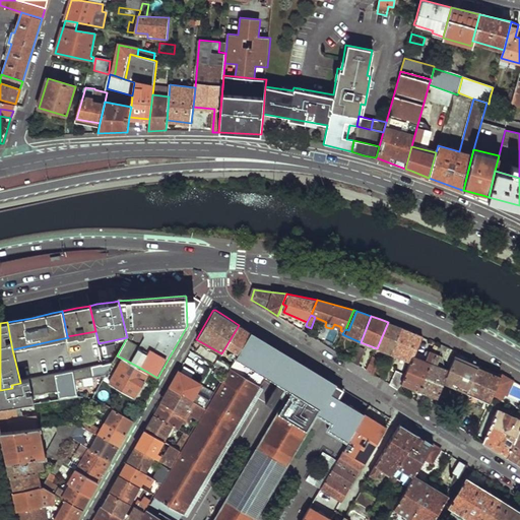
[(388,322),(377,348),(391,355),(403,328),(388,322)]
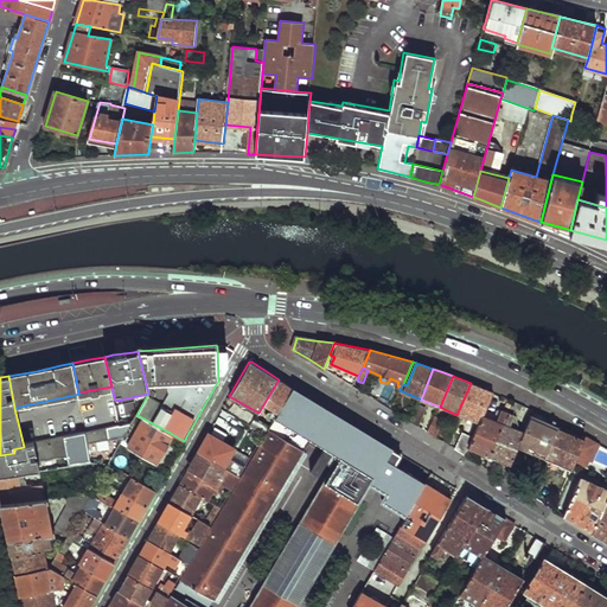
[(279,379),(259,413),(273,421),(292,388),(285,383),(279,379)]
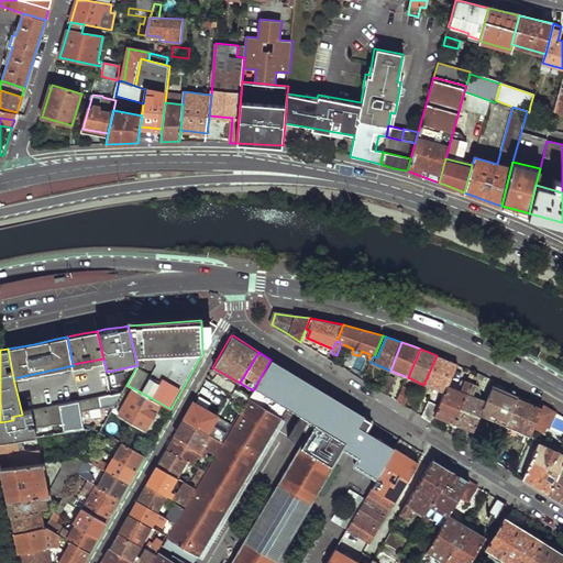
[(437,355),(423,385),(445,394),(449,386),(457,364),(445,360),(437,355)]
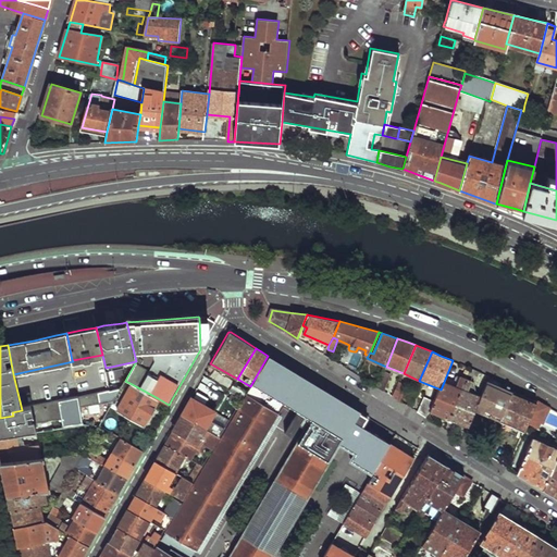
[(313,383),(272,358),(258,382),(257,381),(161,540),(189,556),(192,556),(249,461),(254,465),(265,445),(260,443),(277,413),(276,412),(285,397),(288,399),(283,408),(294,415),(308,423),(306,429),(274,480),(307,499),(342,443),(357,452),(368,459),(380,438),(361,428),(368,417),(360,412),(359,413),(326,394),(327,392),(313,383)]
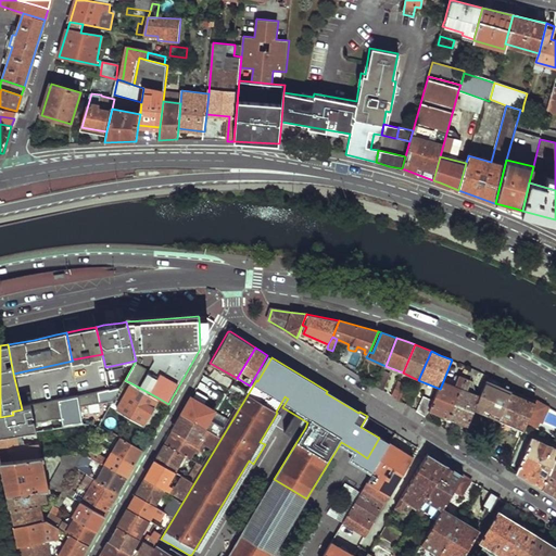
[(383,370),(377,387),(384,392),(392,375),(383,370)]
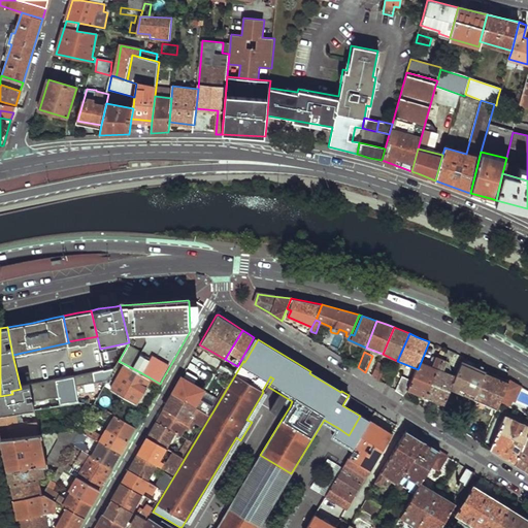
[(413,383),(409,390),(426,397),(442,360),(437,358),(434,367),(421,362),(418,369),(413,383)]
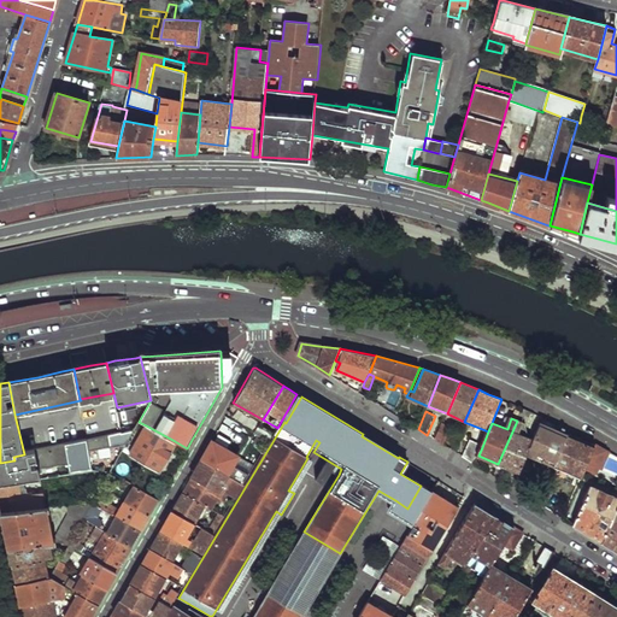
[(517,421),(498,464),(519,472),(523,464),(527,454),(534,440),(519,434),(524,423),(517,421)]
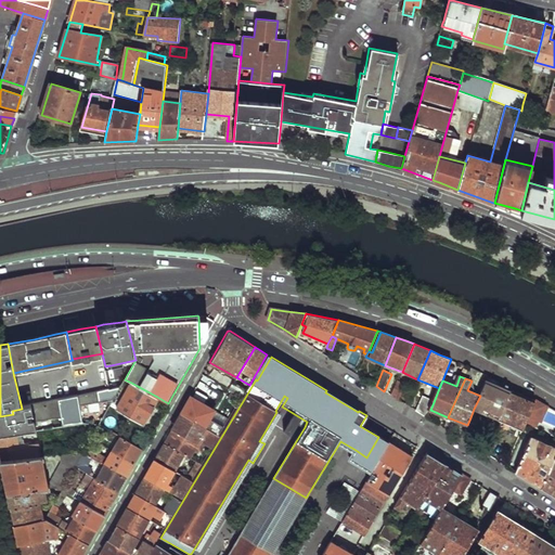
[(480,396),(474,409),(499,420),(512,391),(507,389),(508,385),(505,384),(504,388),(487,379),(480,396)]
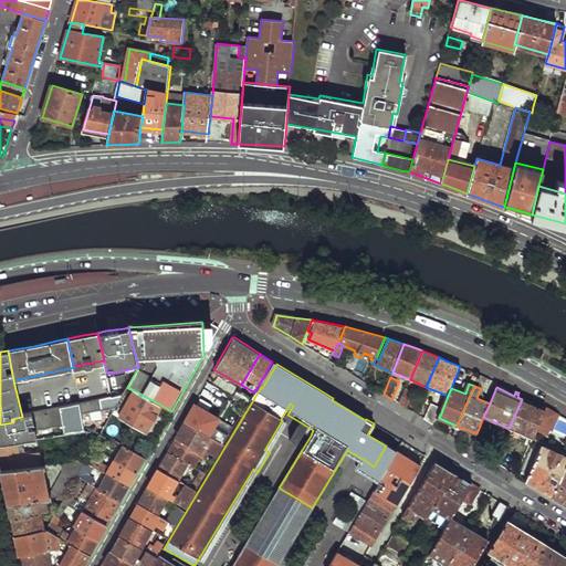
[(407,388),(399,404),(408,409),(415,391),(407,388)]
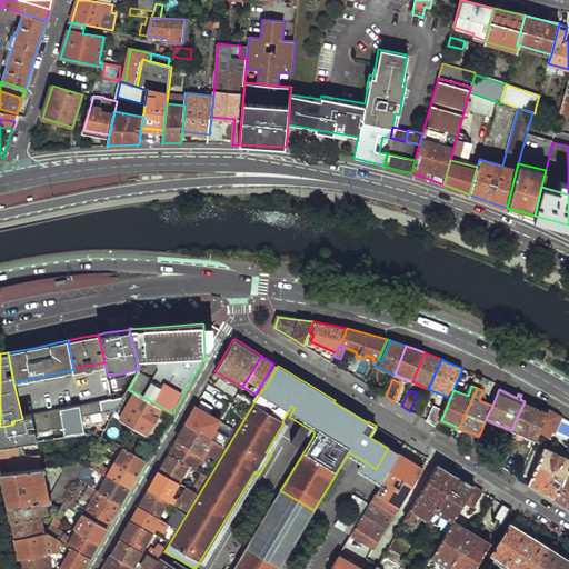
[(135,392),(118,420),(127,426),(145,436),(161,407),(135,392)]
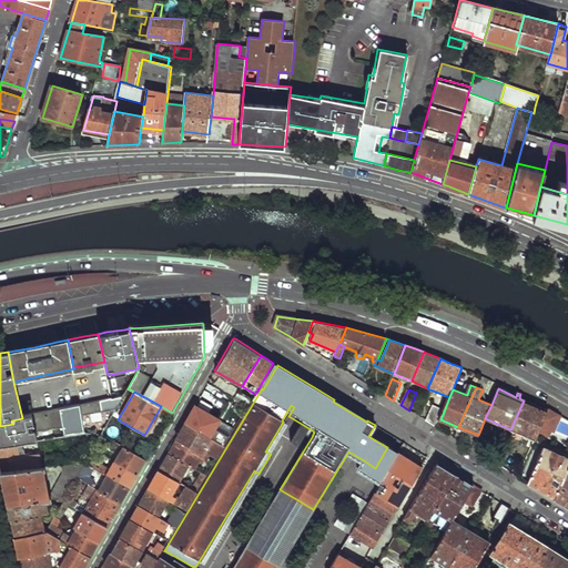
[(237,393),(234,398),(247,406),(251,401),(237,393)]
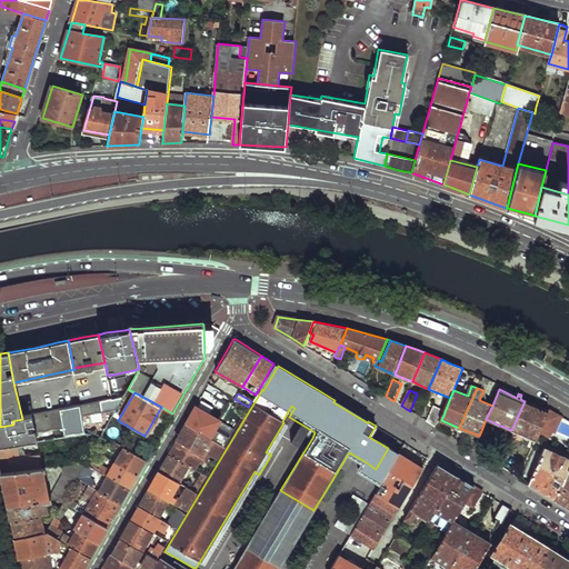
[(368,421),(335,400),(333,402),(367,422),(368,421)]
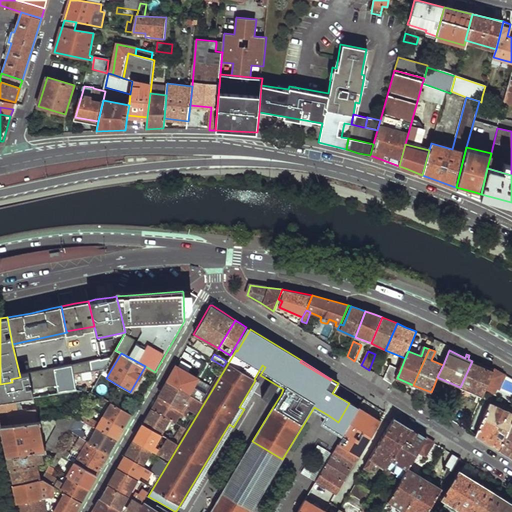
[(472,361),(460,387),(469,391),(475,393),(483,397),(485,390),(494,370),(472,361)]
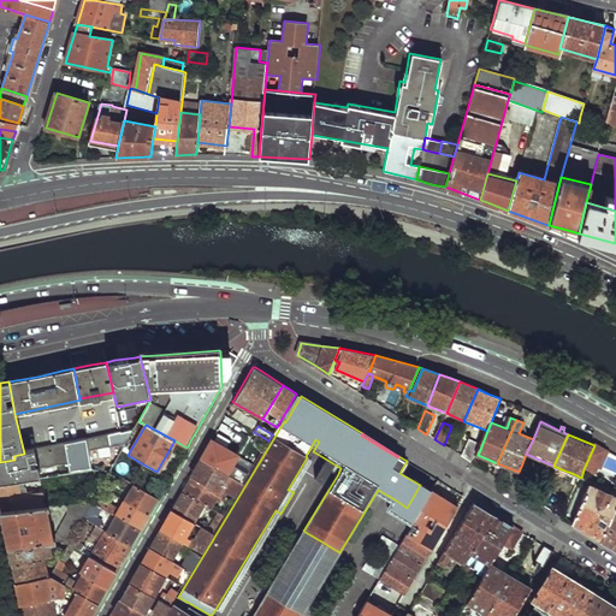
[(212,439),(201,458),(227,474),(232,465),(238,455),(212,439)]
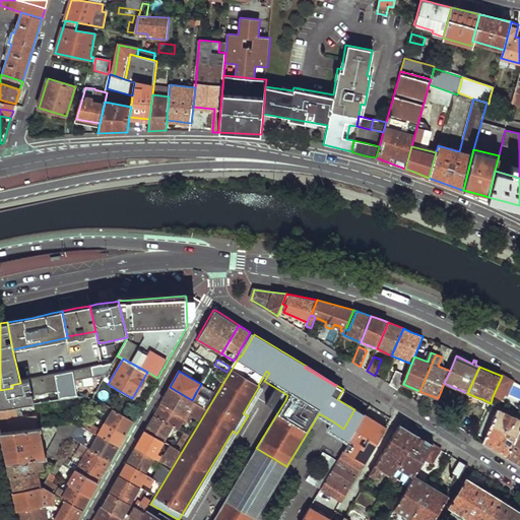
[(258,385),(259,386),(261,387),(264,381),(269,373),(266,371),(258,385)]
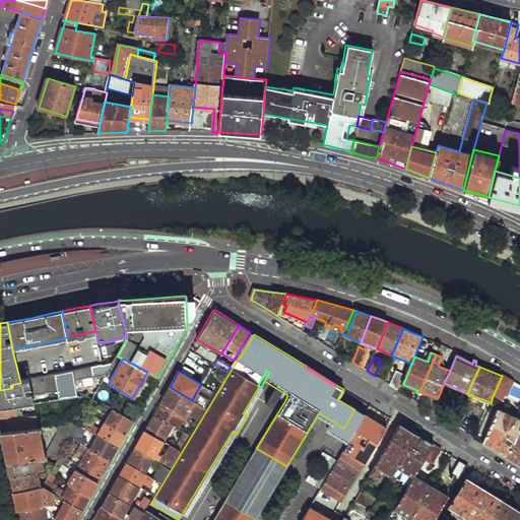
[(396,372),(390,385),(400,391),(403,384),(406,377),(396,372)]
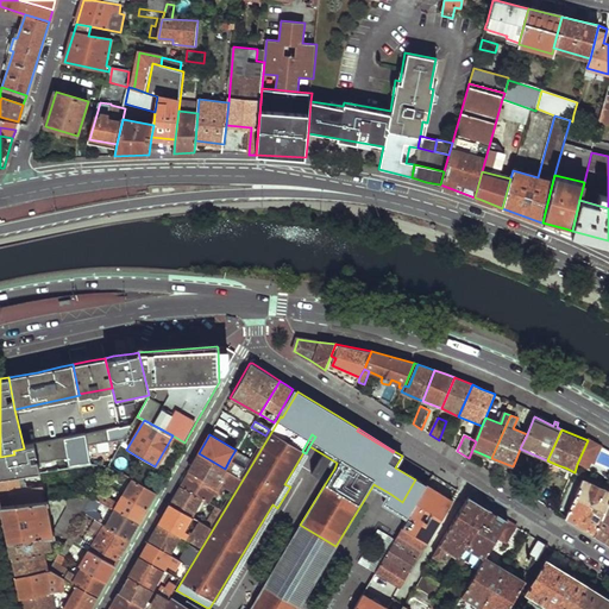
[(14,454),(0,457),(0,477),(25,475),(90,464),(86,437),(24,449),(13,451),(14,454)]
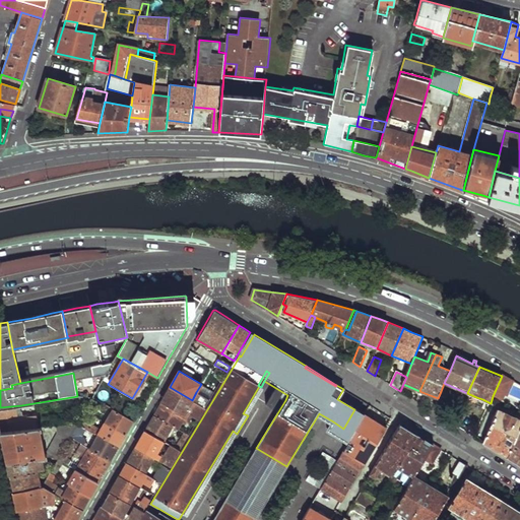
[(502,376),(493,396),(503,400),(505,395),(507,397),(514,381),(503,374),(502,376)]
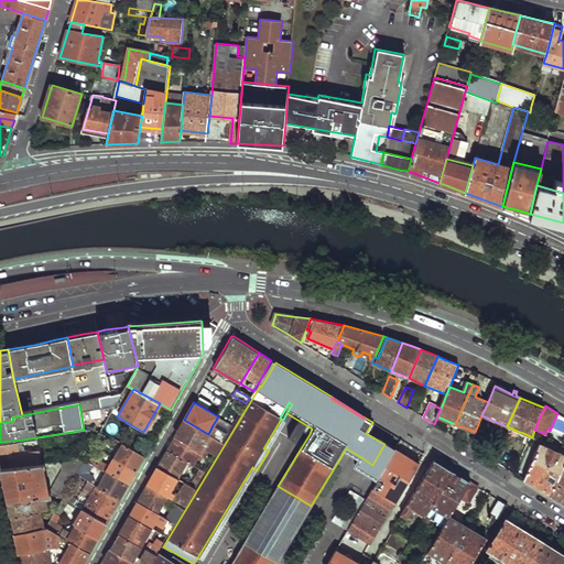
[(111,413),(101,431),(116,440),(126,422),(117,416),(111,413)]
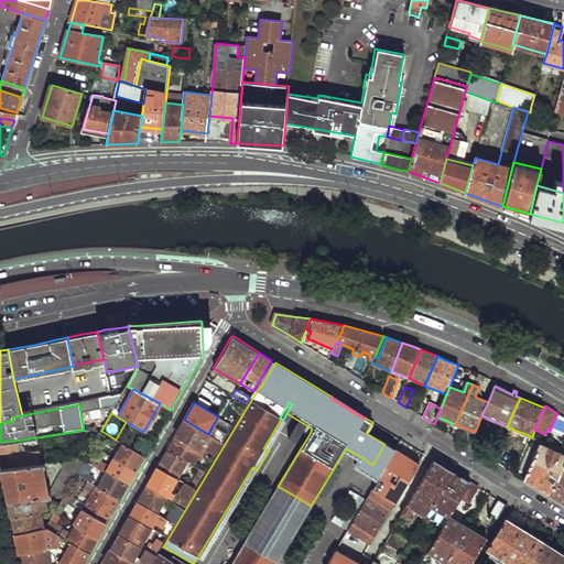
[(184,420),(174,436),(201,451),(204,445),(210,435),(208,434),(184,420)]
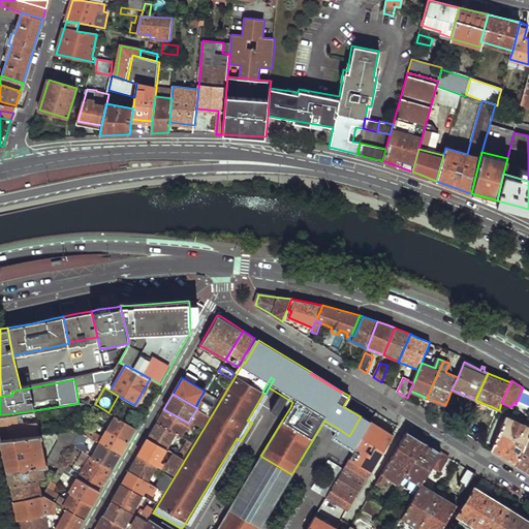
[(290,407),(292,402),(279,394),(277,399),(290,407)]
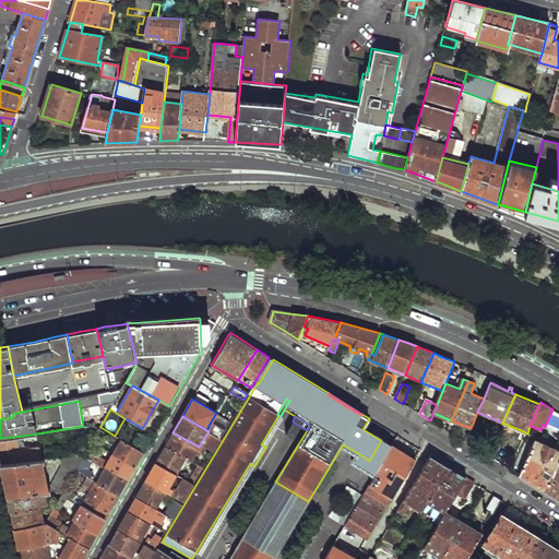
[(471,428),(465,441),(472,447),(482,424),(474,420),(471,428)]
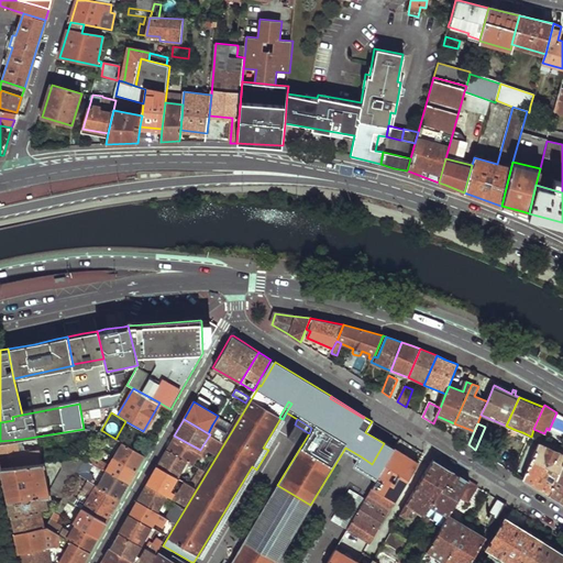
[(212,424),(208,433),(210,434),(222,441),(227,433),(212,424)]
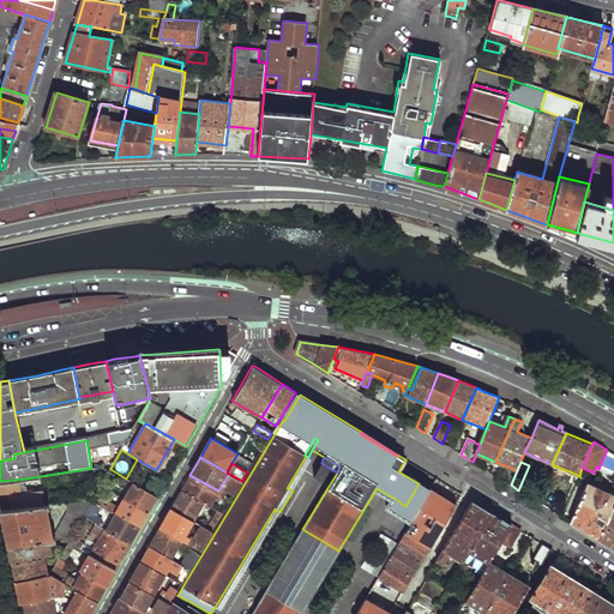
[(548,474),(546,479),(564,487),(570,471),(563,469),(558,479),(548,474)]
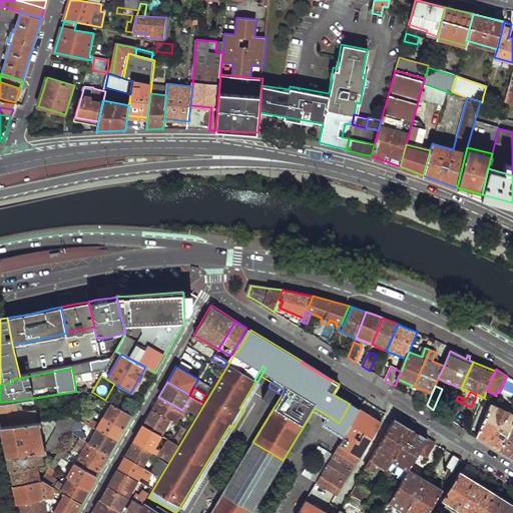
[(191,396),(185,405),(196,412),(202,402),(191,396)]
